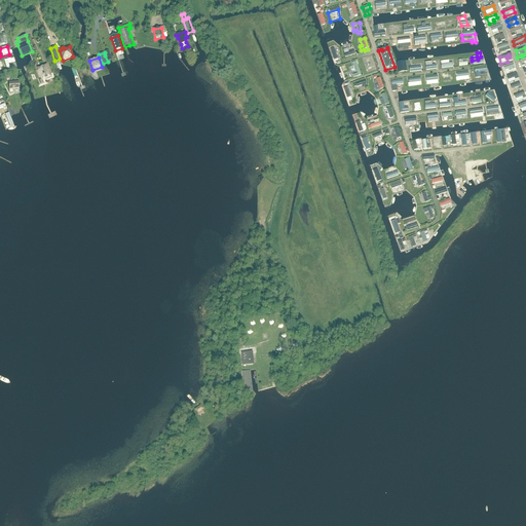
[(355,62),(351,63),(353,71),(349,72),(351,78),(359,76),(355,62)]
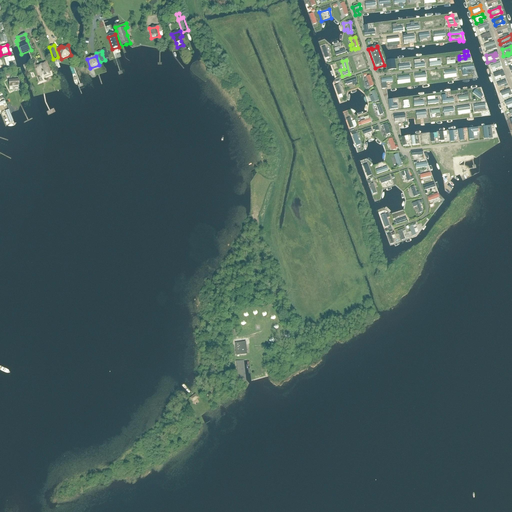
[(396,69),(394,60),(386,61),(387,71),(396,69)]
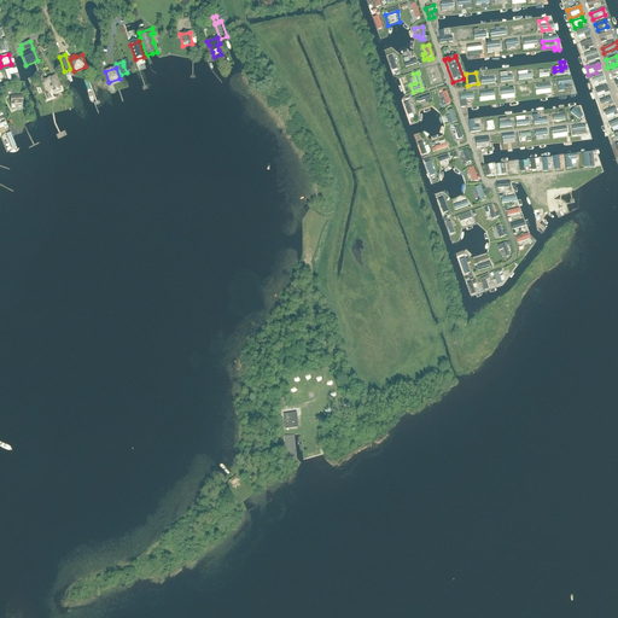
[(59,89),(54,76),(44,81),(48,94),(59,89)]
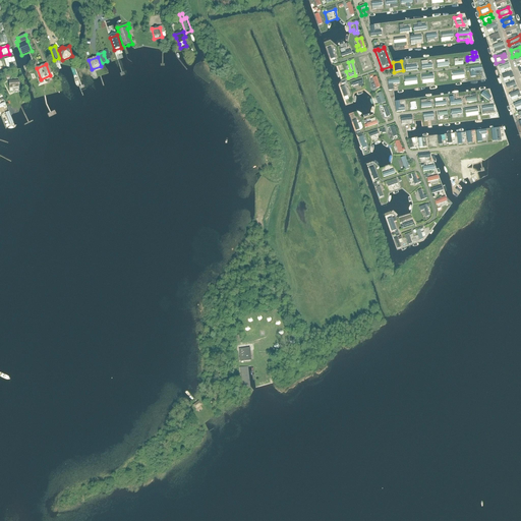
[(473,81),(483,79),(481,68),(472,70),(473,77),(473,81)]
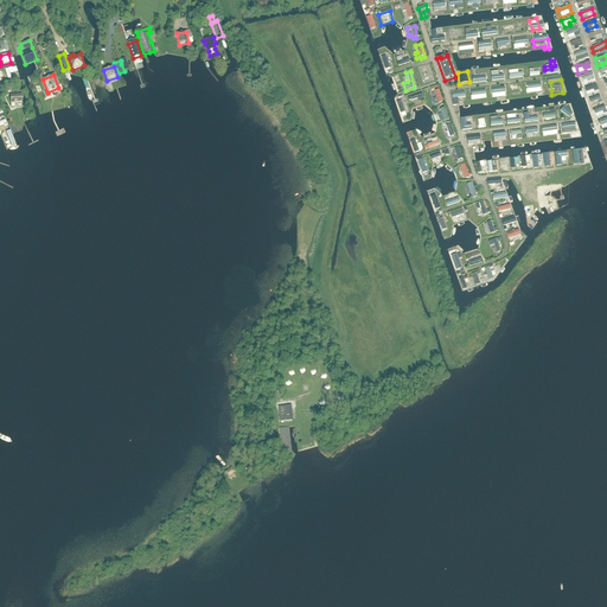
[(429,100),(432,107),(441,103),(438,90),(430,93),(433,98),(429,100)]
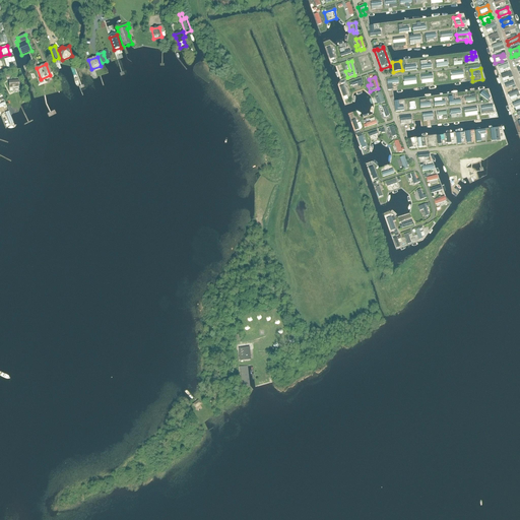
[(8,81),(9,88),(9,91),(12,91),(12,87),(19,87),(18,81),(8,81)]
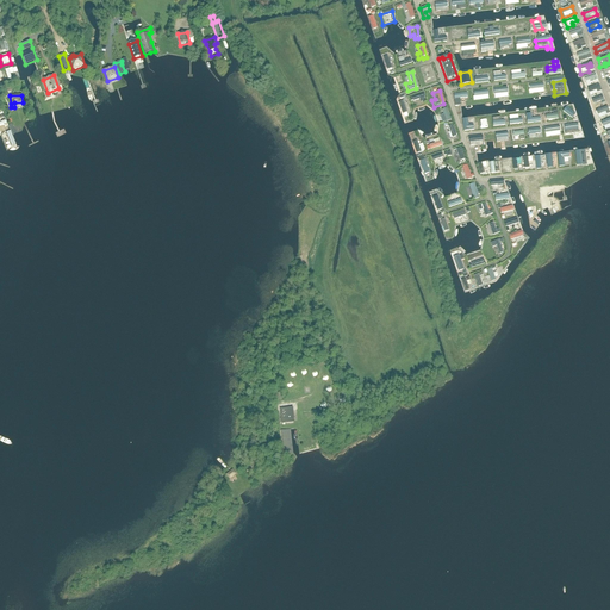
[(441,110),(442,116),(437,117),(439,123),(449,120),(447,109),(441,110)]
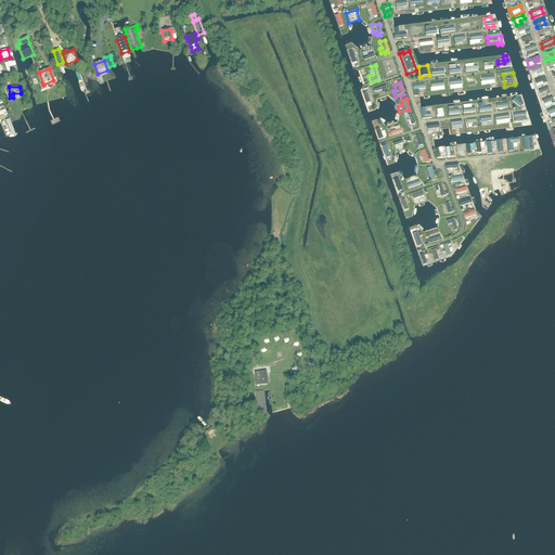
[(489,104),(490,106),(478,108),(478,112),(494,110),(493,103),(489,104)]
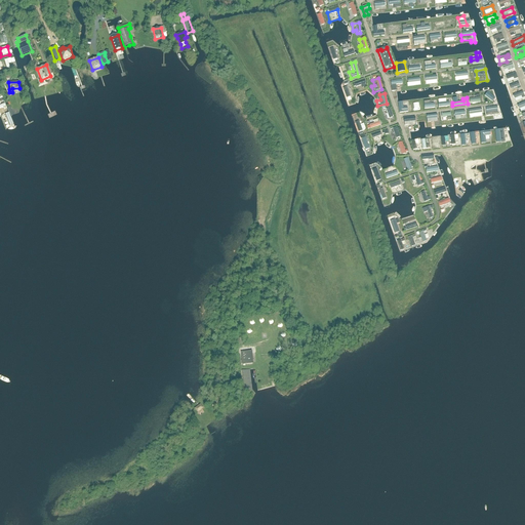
[(392,119),(388,108),(384,109),(382,106),(379,107),(386,125),(389,124),(388,120),(392,119)]
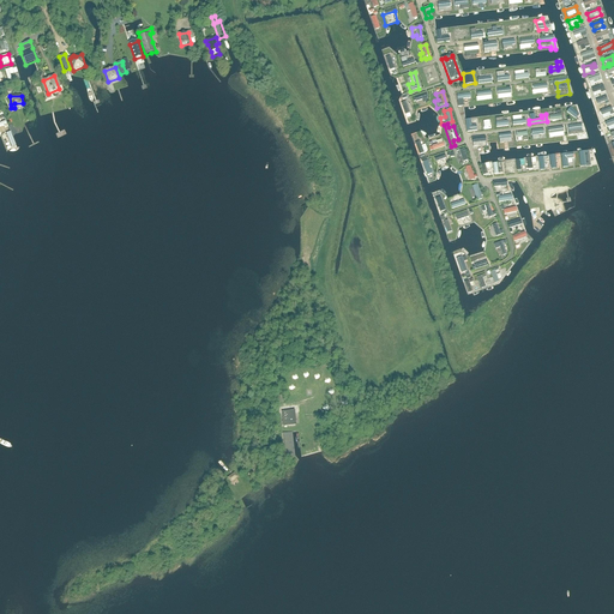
[(564,138),(567,137),(566,128),(557,131),(558,138),(564,137),(564,138)]
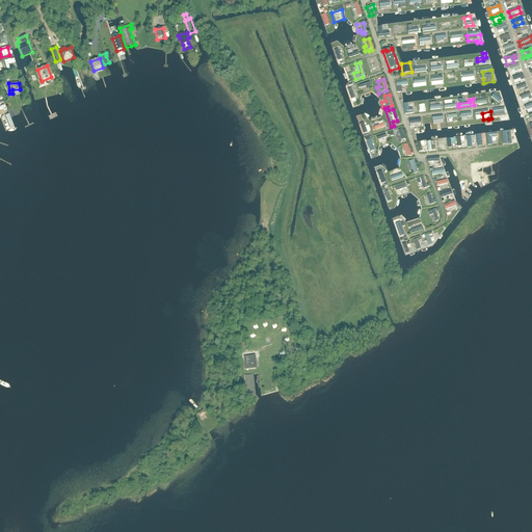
[(459,122),(470,122),(469,113),(459,114),(459,122)]
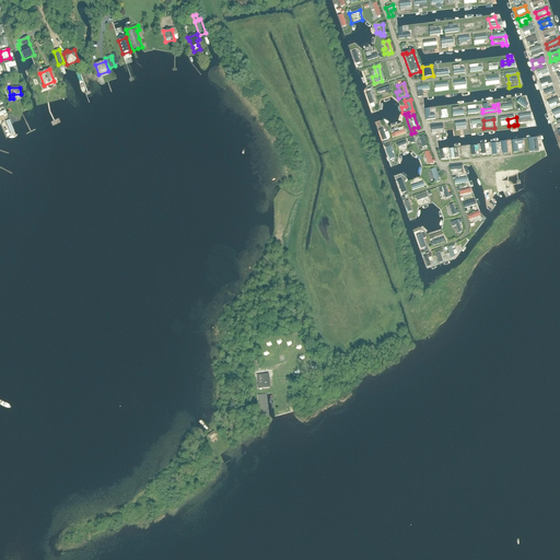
[(14,135),(9,121),(0,124),(7,138),(14,135)]
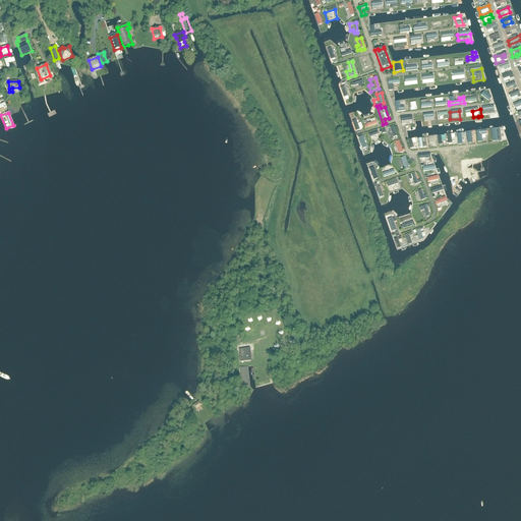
[(367,116),(361,118),(362,123),(368,121),(369,123),(362,125),(363,129),(375,125),(373,118),(368,120),(367,116)]
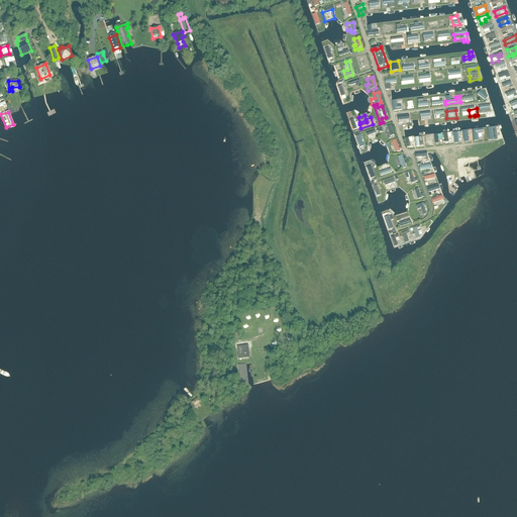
[(389,137),(393,135),(390,126),(383,127),(383,131),(387,130),(389,137)]
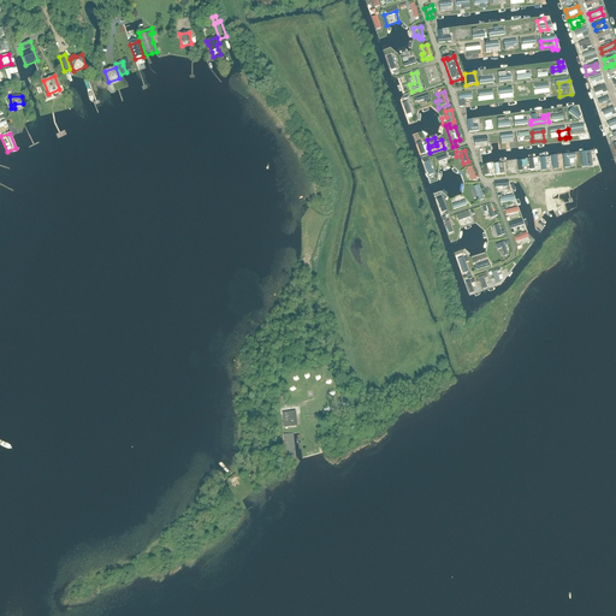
[(586,153),(566,154),(566,165),(570,165),(570,161),(575,161),(576,165),(584,164),(582,159),(586,159),(586,153)]
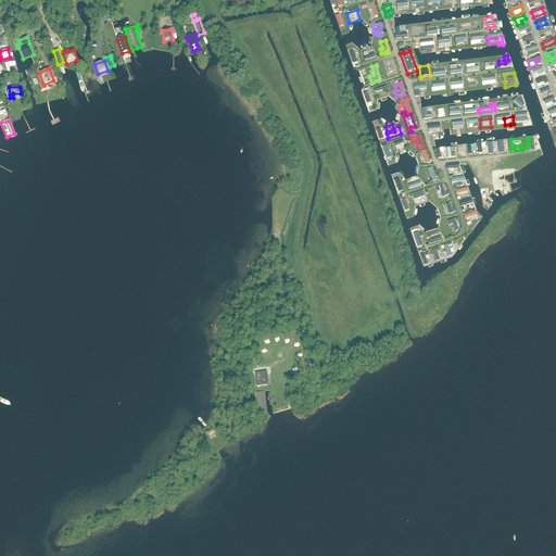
[(498,142),(501,152),(505,150),(505,147),(508,146),(507,140),(498,142)]
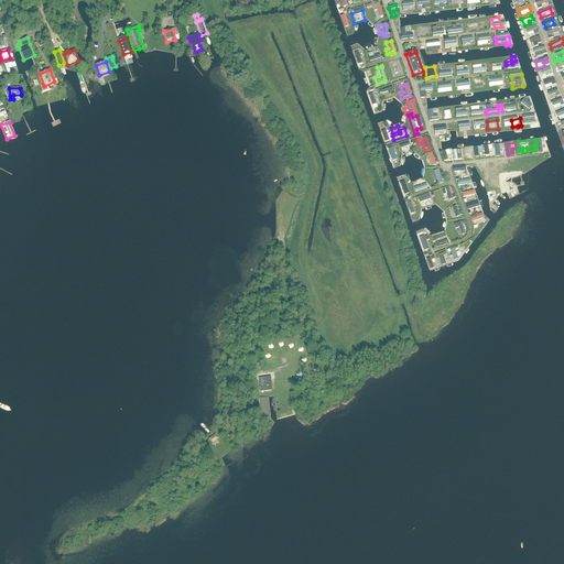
[(405,149),(409,148),(408,144),(398,147),(401,154),(407,153),(405,149)]
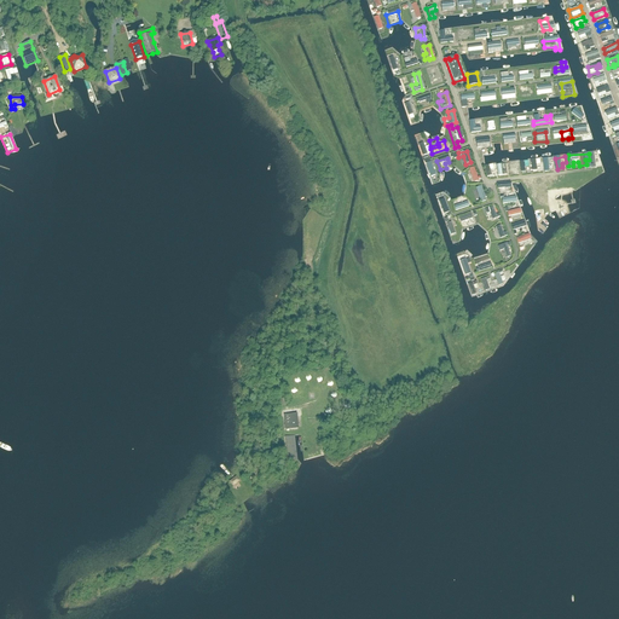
[(466,171),(469,184),(476,181),(473,168),(466,171)]
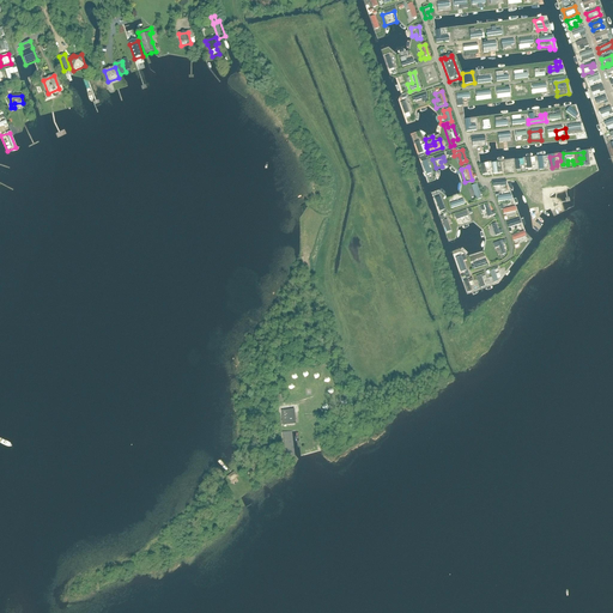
[(487,205),(479,207),(481,219),(491,217),(487,205)]
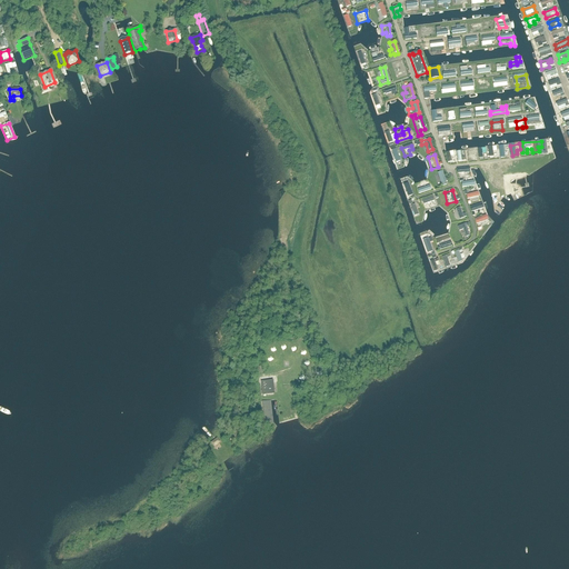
[(465,196),(466,200),(468,200),(468,203),(479,201),(478,192),(465,196)]
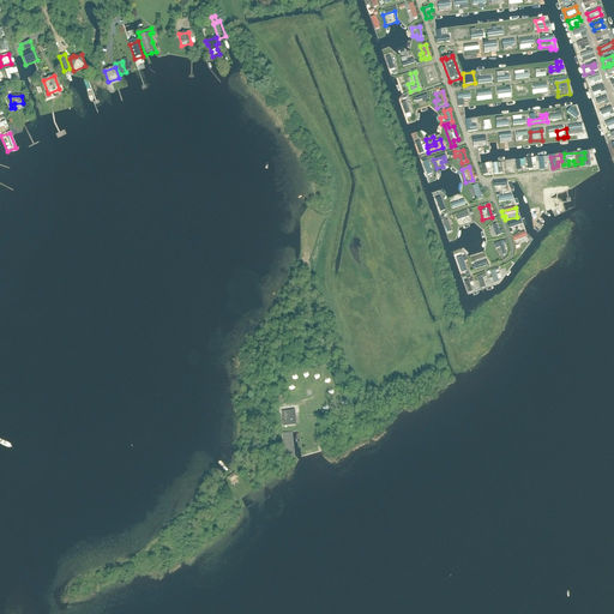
[(453,217),(457,227),(469,223),(465,214),(453,217)]
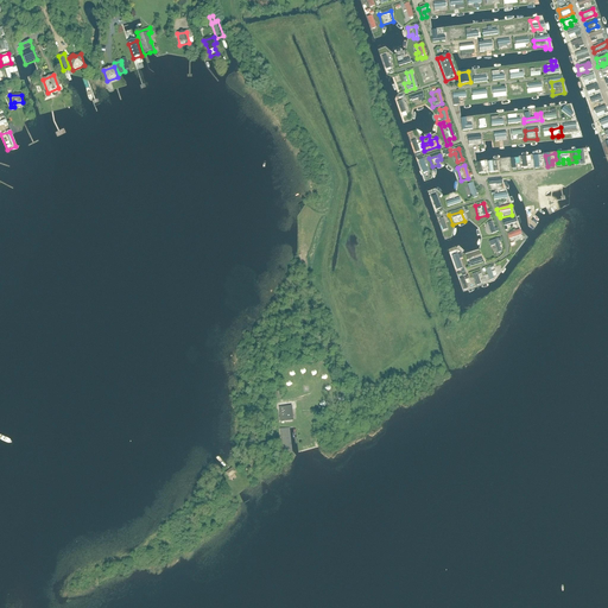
[(504,232),(506,230),(506,229),(517,226),(515,221),(502,225),(504,232)]
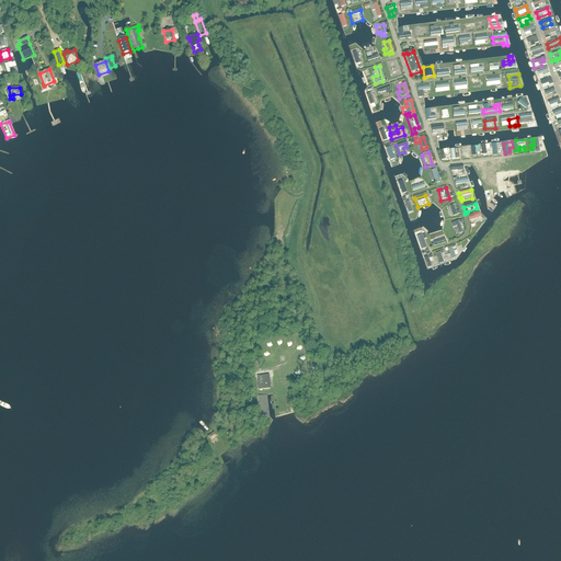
[(456,215),(454,205),(445,207),(448,217),(456,215)]
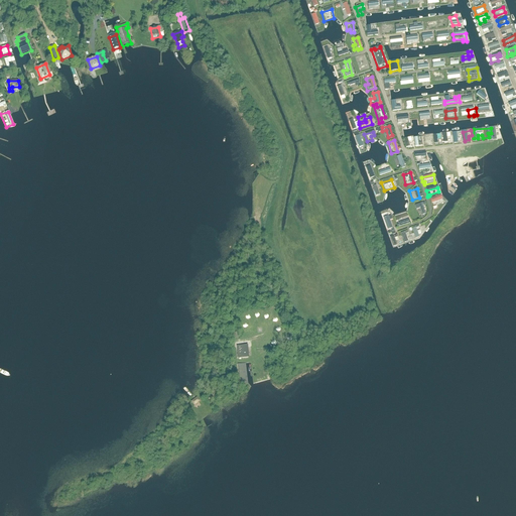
[(247,347),(247,346),(239,346),(238,347),(239,353),(239,355),(239,357),(239,359),(248,358),(248,357),(247,348),(247,347)]
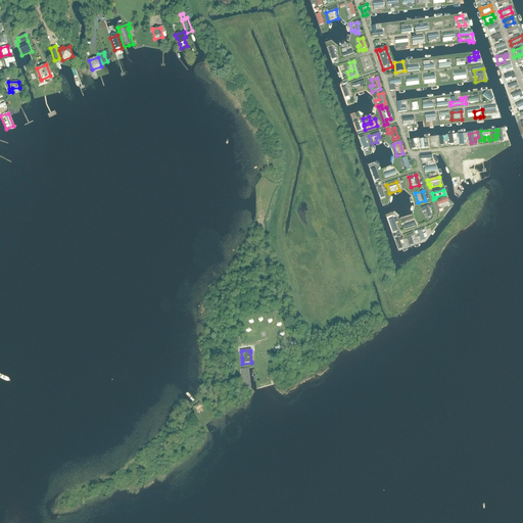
[(243,389),(251,389),(249,369),(241,369),(243,389)]
